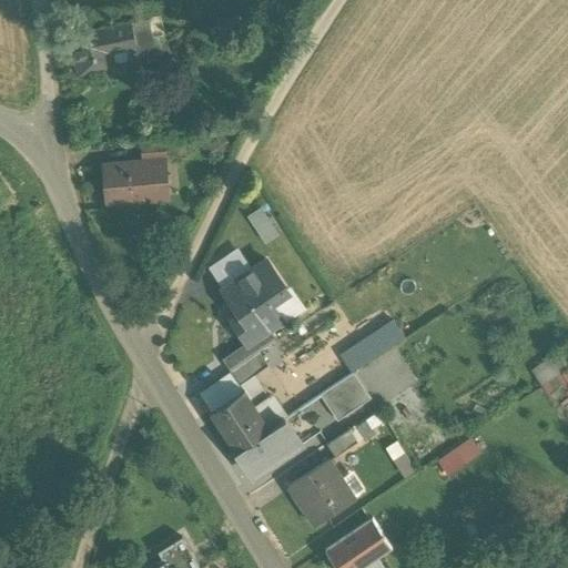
[(159,57),(150,19),(133,22),(137,39),(134,40),(139,59),(140,61),(159,57)]
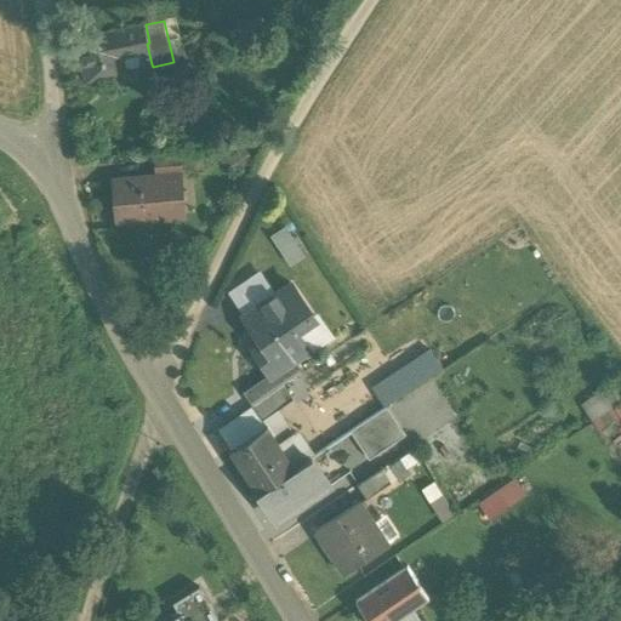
[(146,24),(79,38),(87,80),(125,72),(124,69),(120,49),(147,44),(149,43),(146,24)]
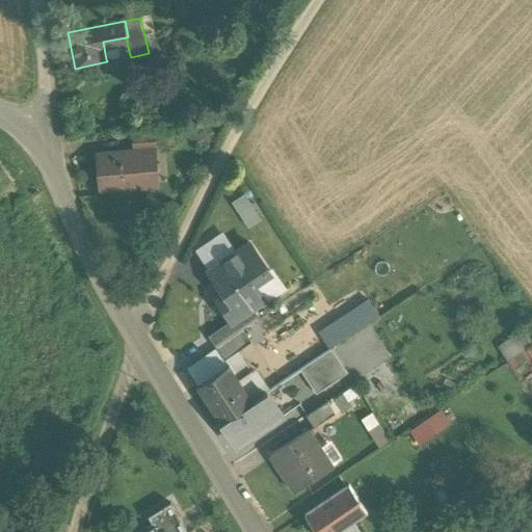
[(126,37),(103,42),(106,59),(130,55),(126,37)]
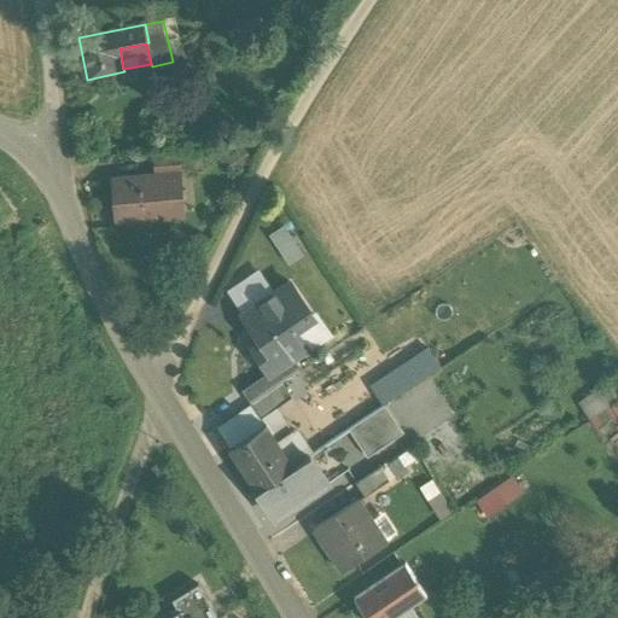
[(181,152),(153,153),(155,174),(156,178),(176,175),(176,174),(184,174),(181,152)]
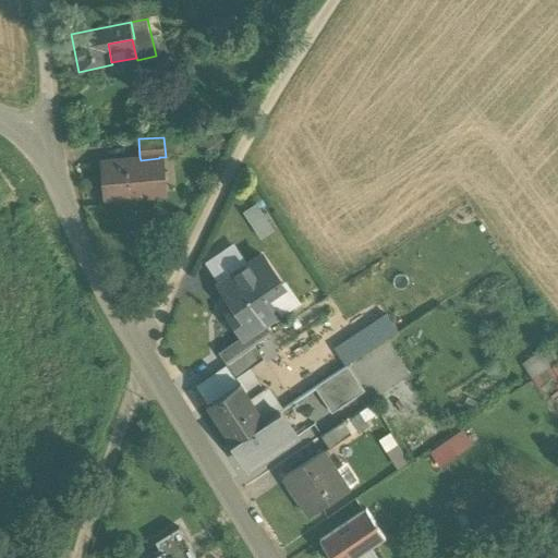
[(159,158),(141,160),(140,157),(128,158),(128,161),(107,162),(109,196),(129,195),(129,197),(144,196),(143,194),(162,192),(159,158)]
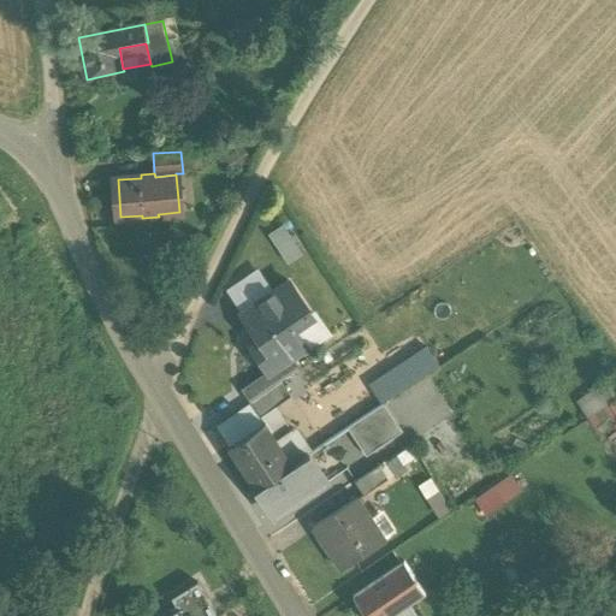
[(290,224),(274,230),(285,260),(301,255),(290,224)]
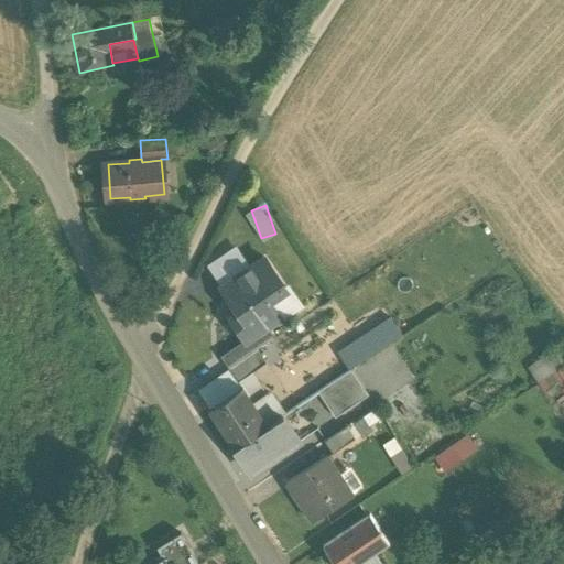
[(266,258),(223,288),(238,310),(230,315),(247,339),(247,340),(267,326),(280,317),(267,299),(285,286),(266,258)]
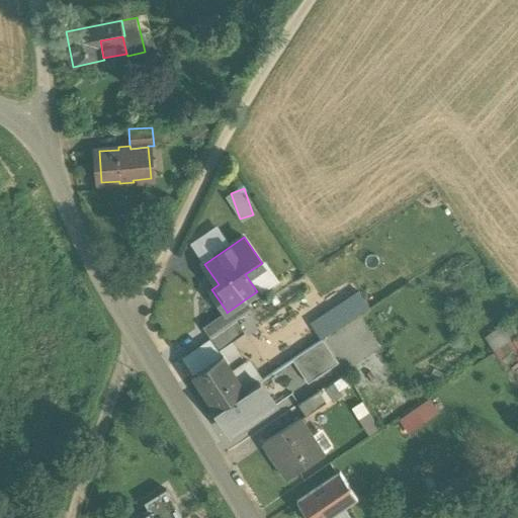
[(311,324),(322,341),(368,309),(357,292),(311,324)]
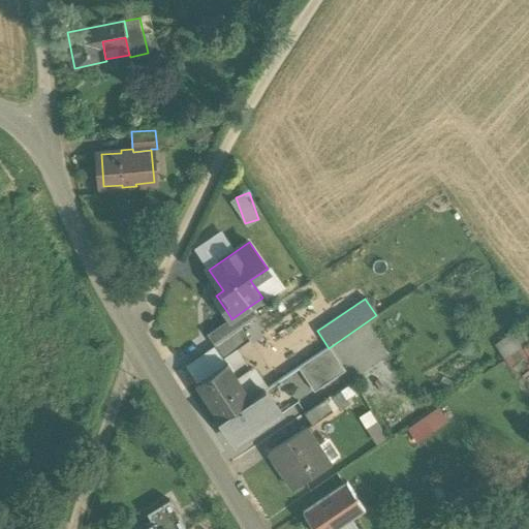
[(250,306),(231,319),(231,318),(208,334),(215,345),(241,328),(257,316),(250,306)]
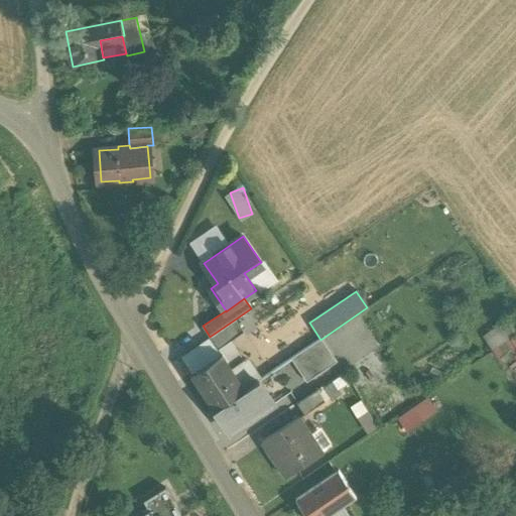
[(515,347),(515,315),(485,334),(498,357),(515,347)]
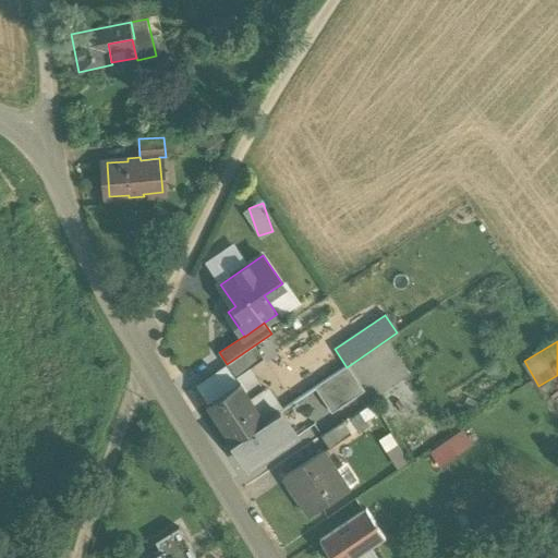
[(254,346),(227,364),(235,377),(264,359),(254,346)]
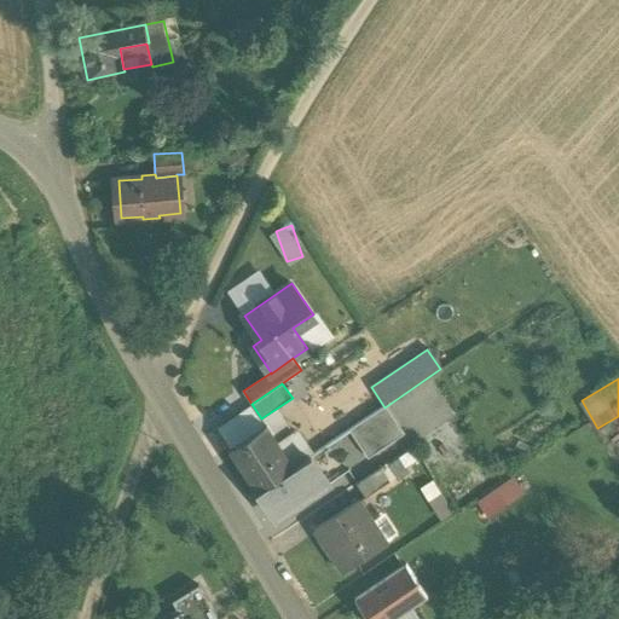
[(404,435),(387,406),(385,408),(348,431),(366,458),(404,435)]
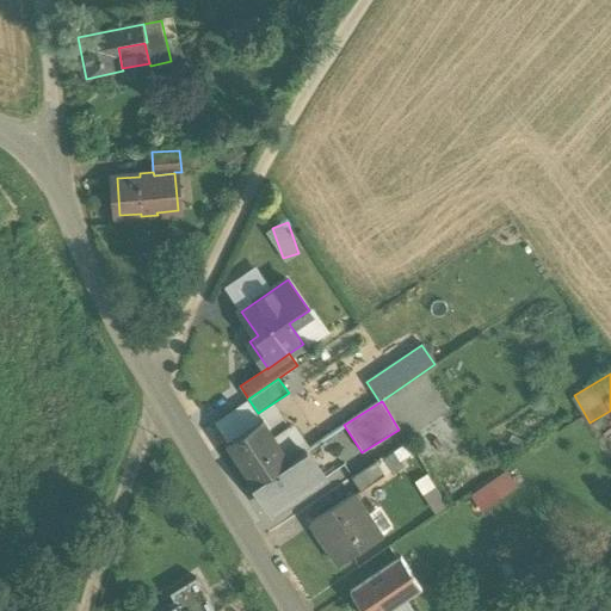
[(263,420),(228,443),(255,485),(290,461),(263,420)]
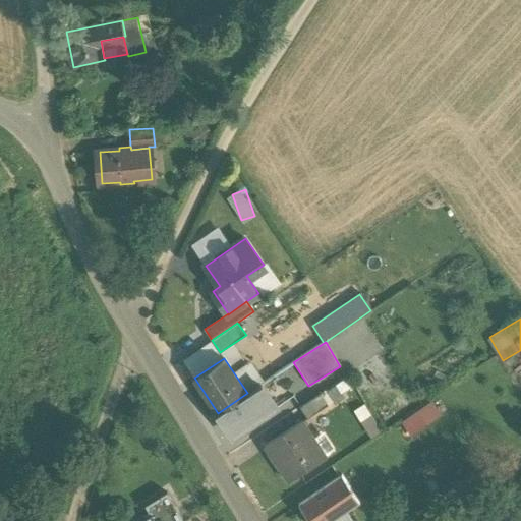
[(247,393),(218,413),(233,437),(278,407),(263,384),(247,393)]
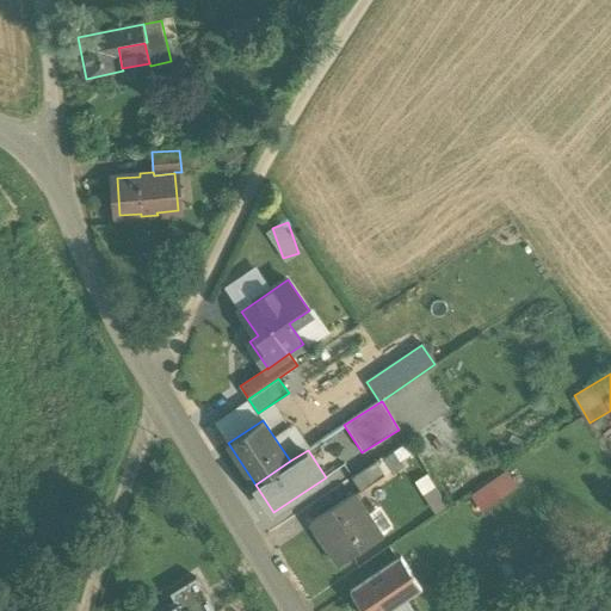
[(376,462),(352,477),(362,491),(386,475),(376,462)]
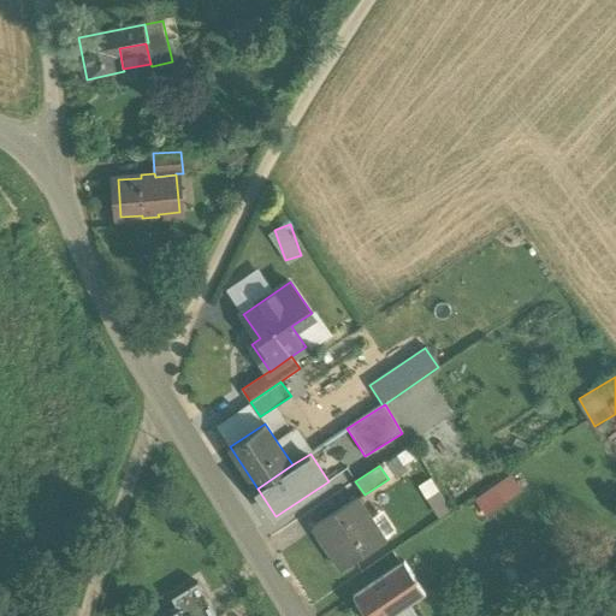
[(490,515),(523,487),(511,472),(477,498),(490,515)]
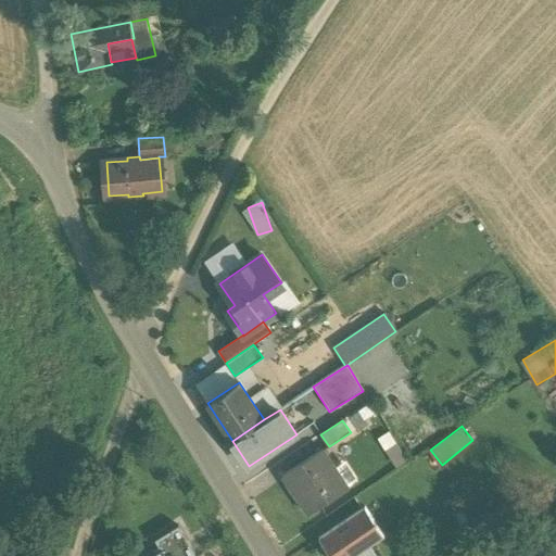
[(349,487),(323,449),(282,475),(308,514),(349,487)]
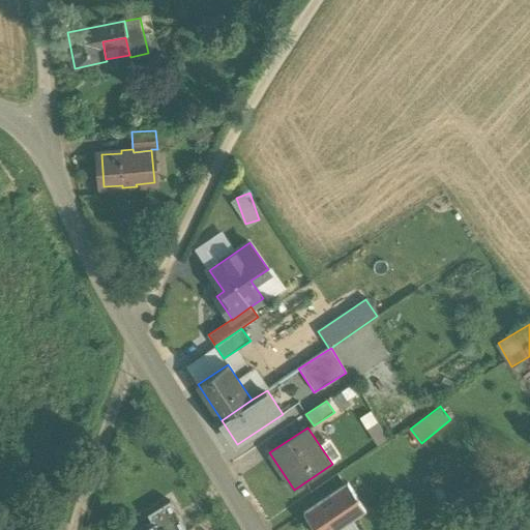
[(348,483),(304,513),(316,529),(336,529),(366,510),(348,483)]
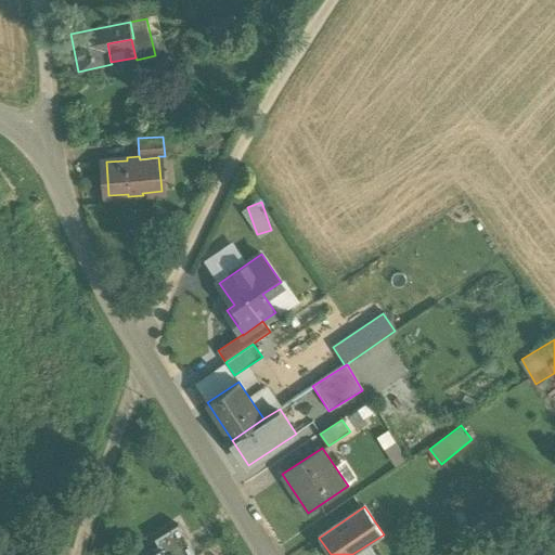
[(158,554),(192,554),(176,529),(155,542),(162,553),(158,554)]
